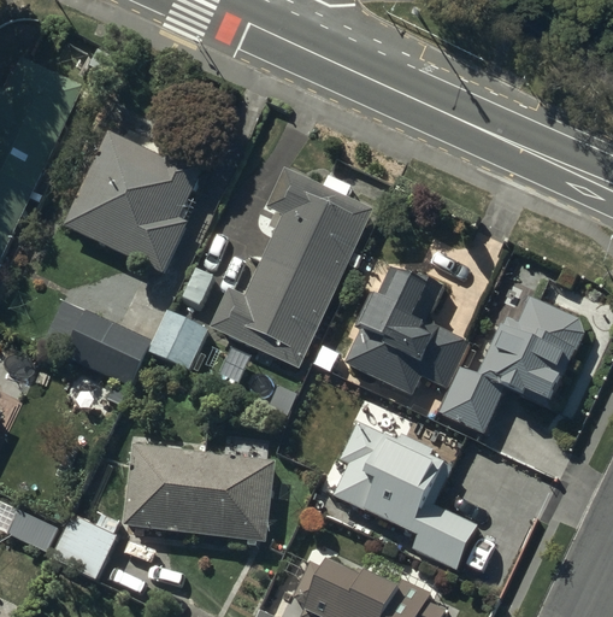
[(18,56),(0,94),(0,171),(35,188),(82,84),(18,56)]
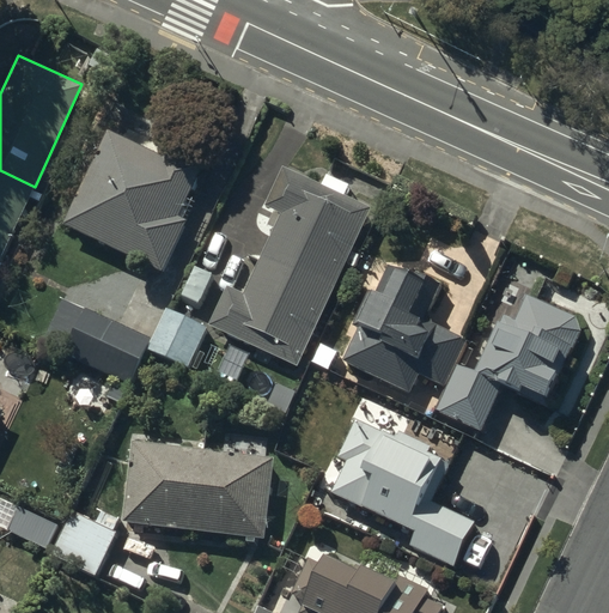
[(199,169),(107,128),(64,224),(164,268),(187,218),(178,214),(199,169)]
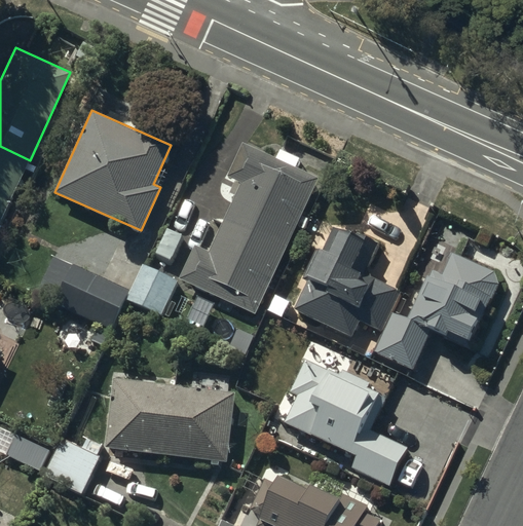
[(319,177),(241,142),(226,176),(240,182),(210,251),(195,243),(179,277),(256,312),(319,177)]
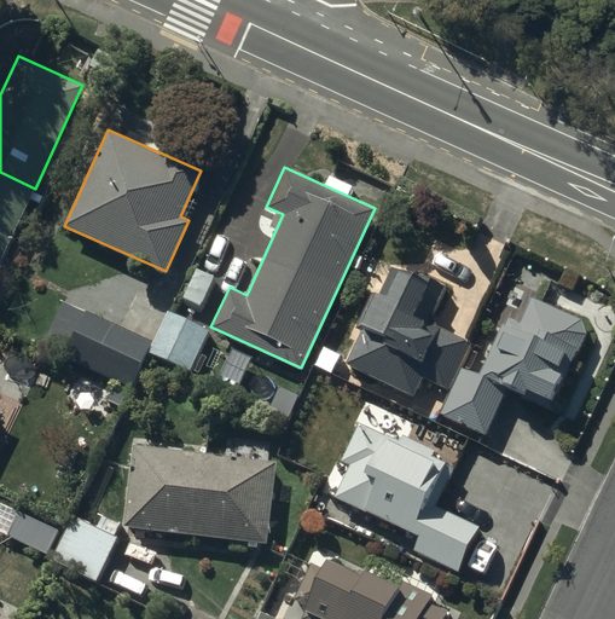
[(0,265),(35,189),(0,172),(0,265)]
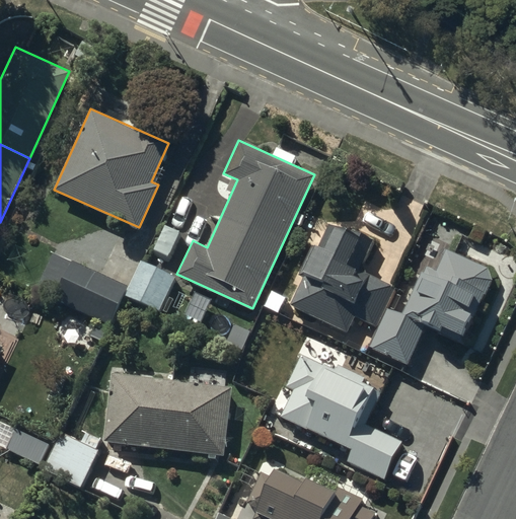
[(375,325),(392,285),(359,271),(370,244),(322,224),(293,293),(288,304),(349,330),(355,316),(375,325)]
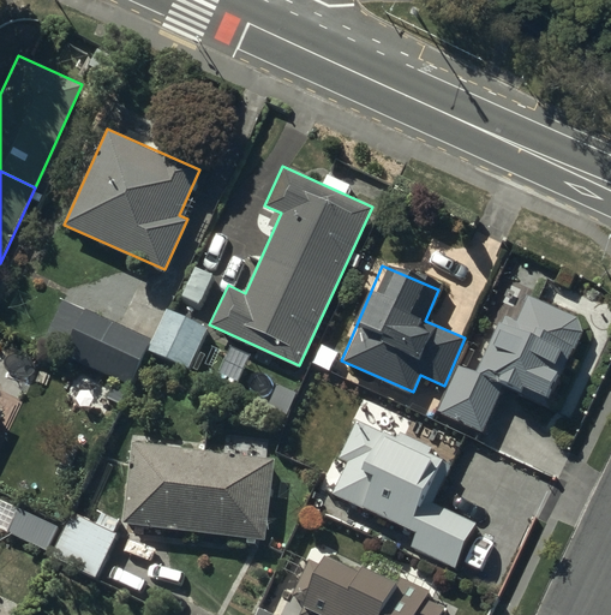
[(583,318),(527,296),(517,321),(503,315),(478,375),(547,404),(579,329),(583,318)]
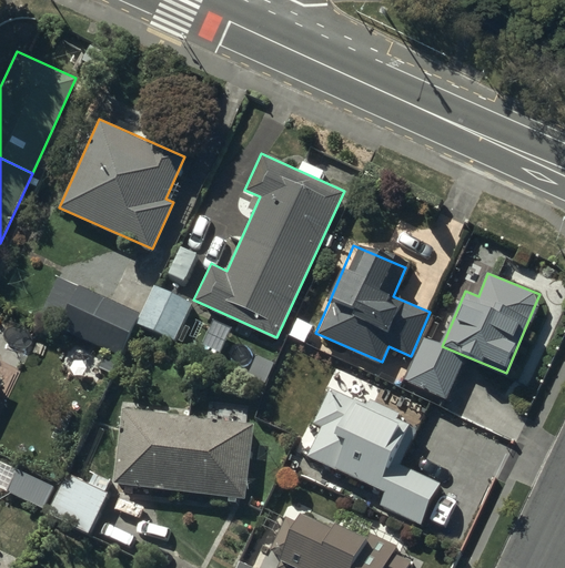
[(138,312),(56,276),(41,312),(63,322),(61,326),(121,352),(138,312)]
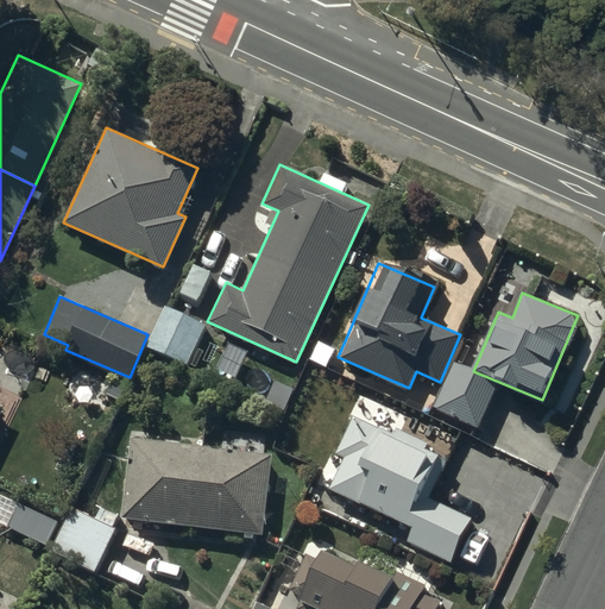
[(205,325),(168,306),(146,345),(186,362),(205,325)]
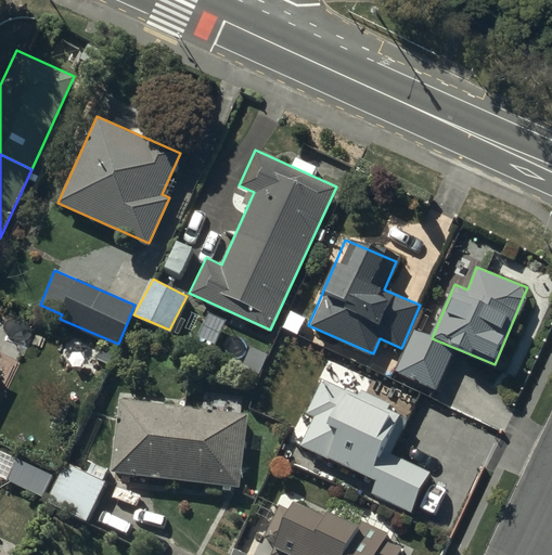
[(104,345),(55,322),(30,375),(79,398),(89,377),(101,384),(114,353),(103,348),(104,345)]
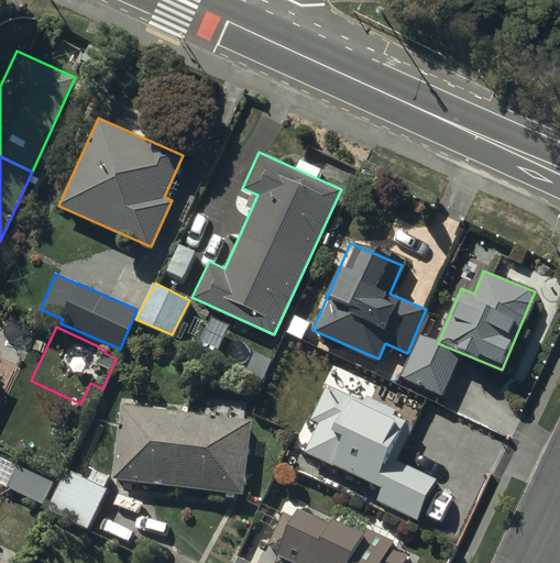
[(413,422),(326,384),(310,419),(318,422),(305,452),(383,486),(377,500),(417,518),(436,476),(396,459),(413,422)]
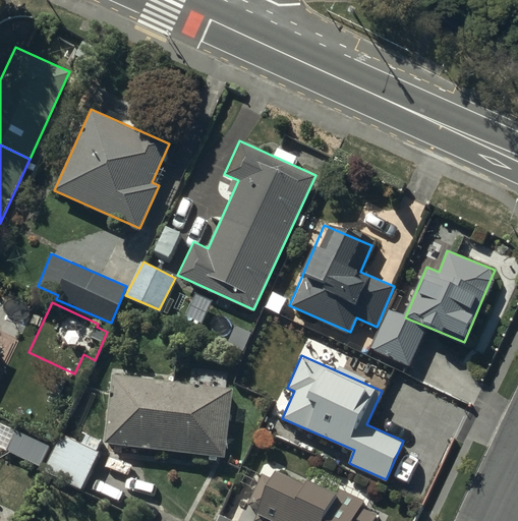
[(232,388),(112,374),(105,443),(224,456),(232,388)]
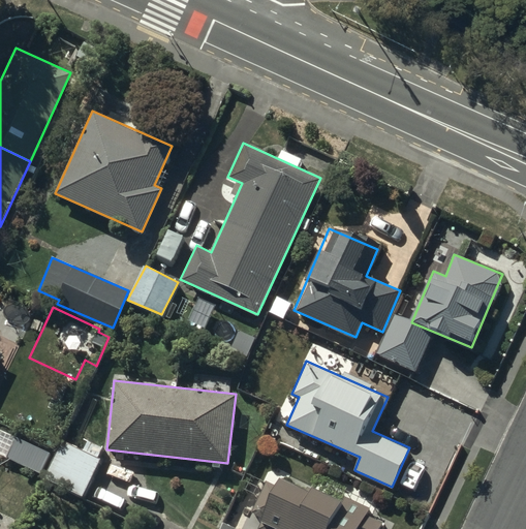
[(50,453),(0,429),(0,453),(40,472),(50,453)]
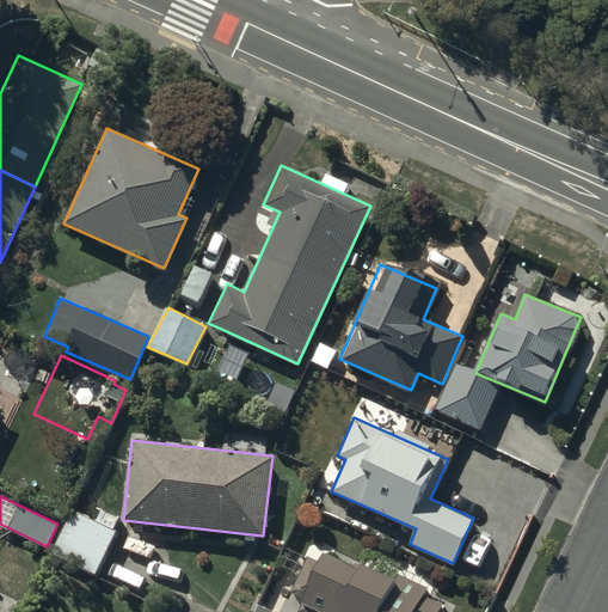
[(94,520),(74,509),(55,546),(97,568),(117,528),(111,526),(116,516),(100,508),(94,520)]
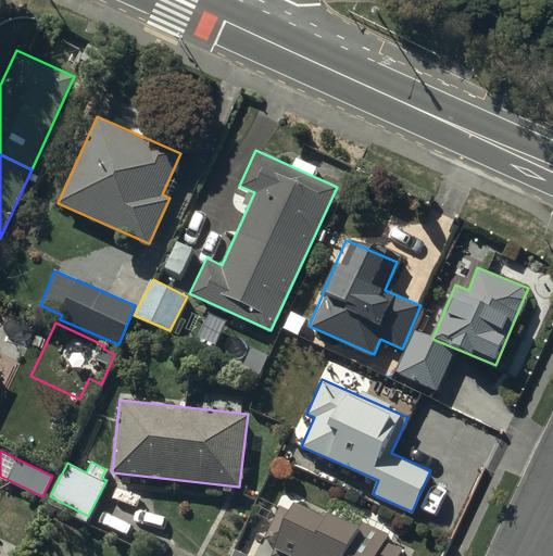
[(291,510),(280,505),(261,547),(279,555),(399,555),(403,548),(297,500),(291,510)]
